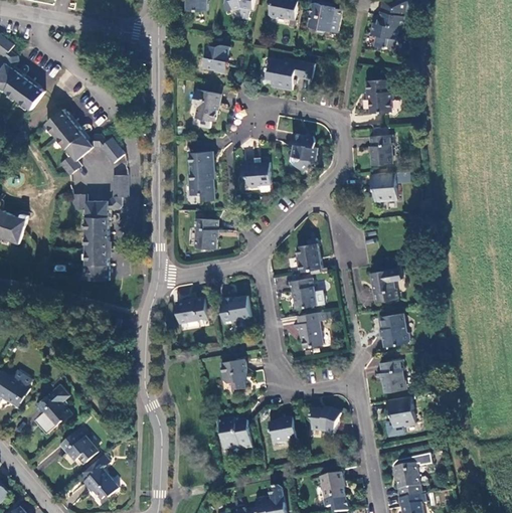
[(182,0),(183,9),(204,9),(204,0),(182,0)]
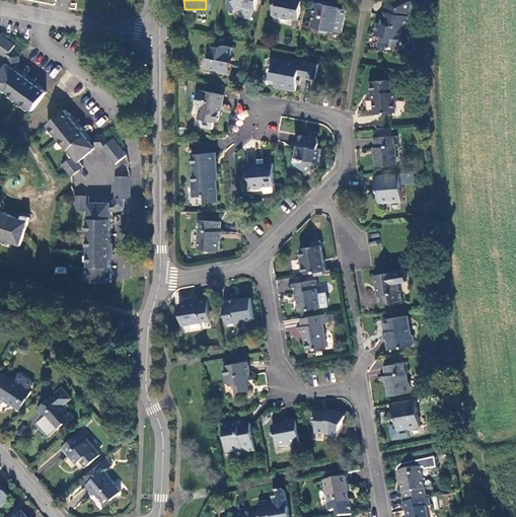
[(230,0),(232,9),(239,8),(240,10),(248,12),(250,10),(252,10),(254,0),(230,0)]
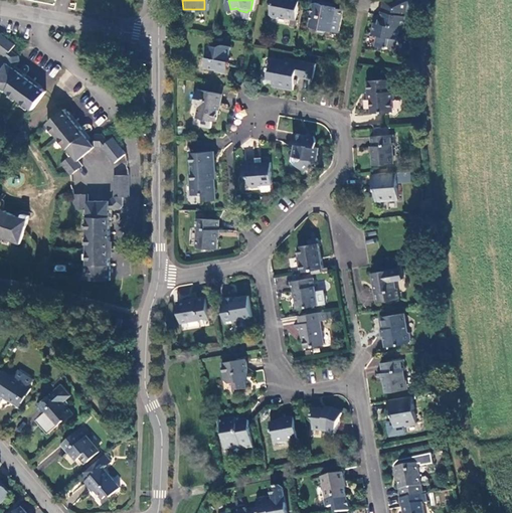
[(268,0),(269,2),(267,13),(268,15),(274,17),(276,15),(293,18),(296,0),(268,0)]
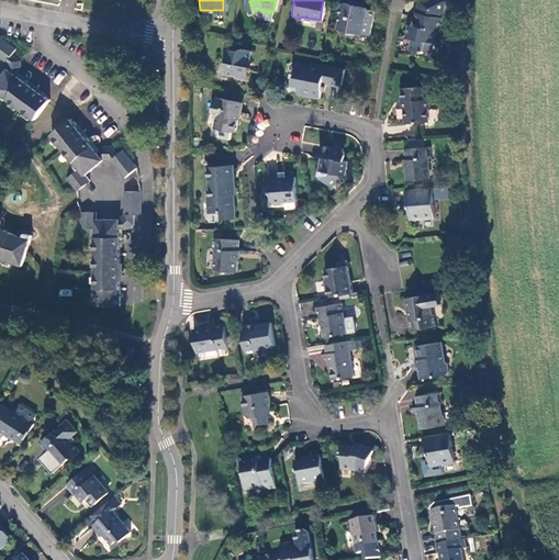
[(440,13),(449,14),(449,8),(449,0),(415,0),(410,32),(404,32),(402,44),(407,44),(406,52),(420,54),(420,52),(428,54),(432,32),(438,33),(439,19),(440,13)]
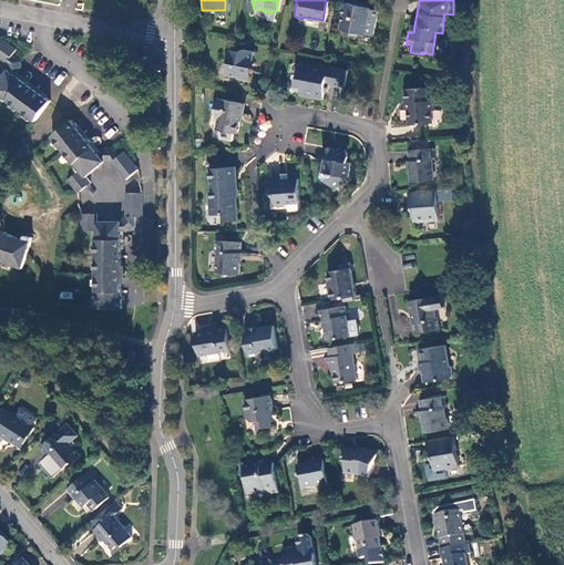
[(368,7),(342,2),(338,29),(345,30),(346,33),(354,36),(357,32),(369,34),(375,9),(367,8),(368,7)]
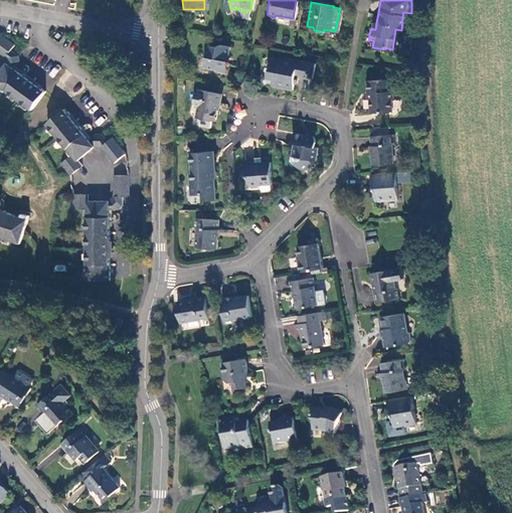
[(0,83),(31,108),(45,90),(13,65),(19,58),(18,53),(11,48),(15,42),(0,31),(0,50),(6,55),(6,61),(0,69),(0,83)]
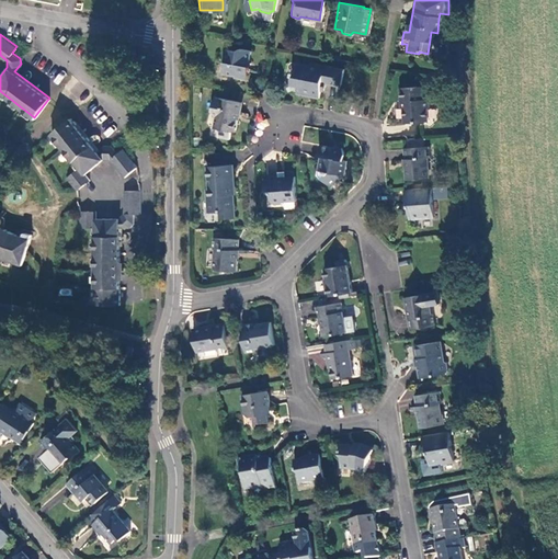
[(245,70),(248,52),(238,50),(234,53),(223,50),(220,60),(221,64),(219,73),(231,77),(231,79),(245,81),(247,70),(245,70)]
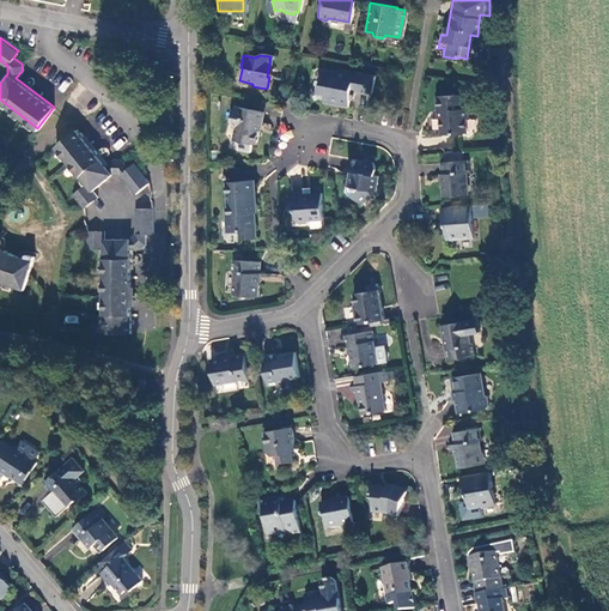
[(354,94),(369,96),(372,77),(355,74),(355,77),(348,76),(348,72),(336,70),(336,73),(321,71),(316,94),(323,96),(322,103),(347,108),(348,101),(349,92),(348,92),(348,89),(353,90),(353,92),(354,94)]
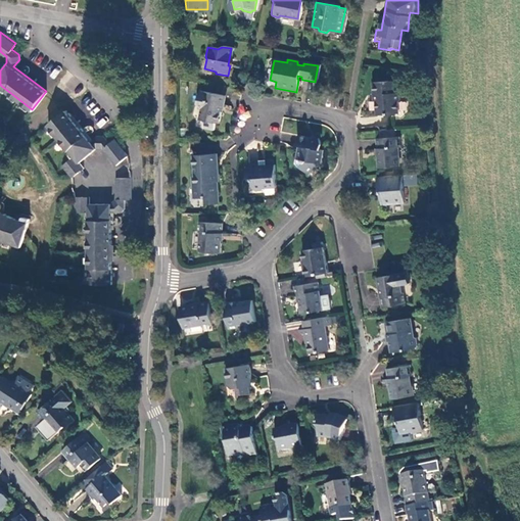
[(388,81),(371,82),(371,94),(374,94),(374,100),(375,114),(394,113),(396,111),(396,102),(398,100),(398,95),(395,94),(395,88),(389,88),(388,81)]
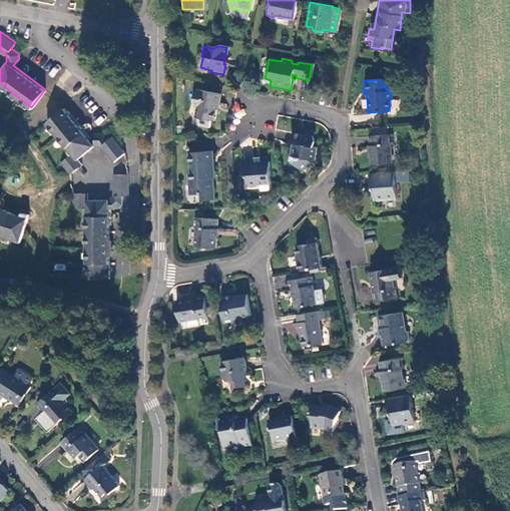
[(217,94),(194,89),(191,102),(195,107),(193,117),(198,118),(197,125),(207,127),(209,120),(212,120),(217,94)]
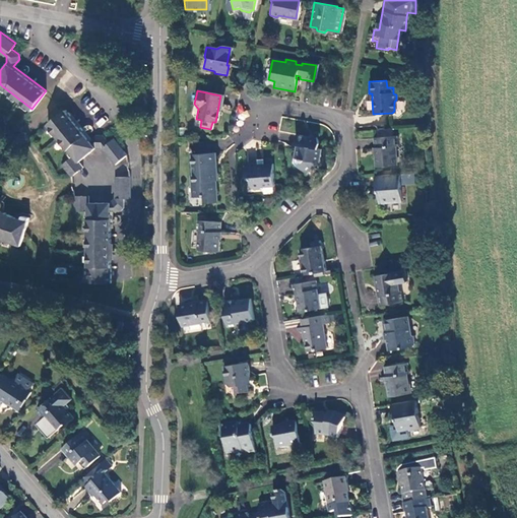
[(90,139),(67,111),(65,108),(48,122),(73,153),(62,163),(71,175),(82,166),(78,159),(94,146),(103,146),(115,162),(128,152),(113,136),(109,140),(103,133),(98,133),(90,139)]
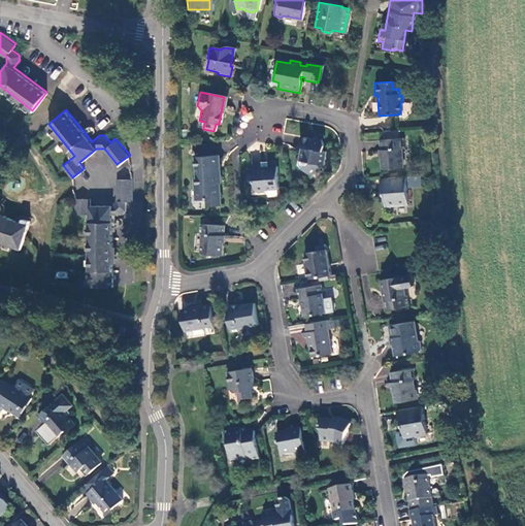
[(381,133),(382,140),(397,139),(396,132),(381,133)]
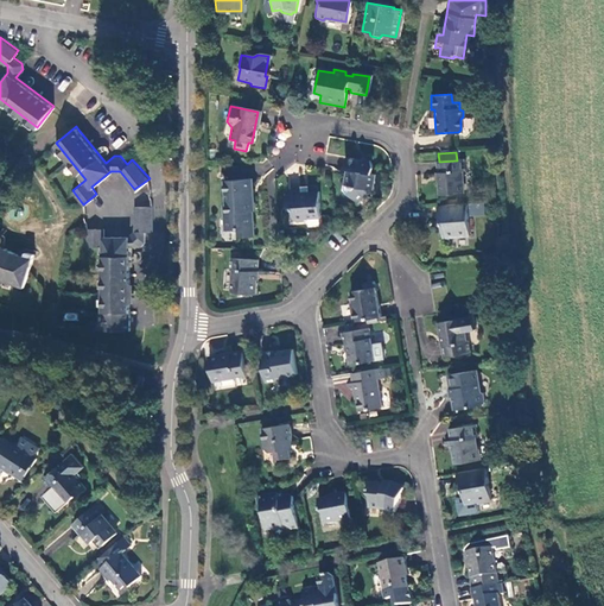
[(362,162),(345,159),(343,170),(345,170),(343,185),(353,187),(347,193),(356,203),(368,194),(369,190),(379,191),(381,176),(370,175),(372,169),(369,161),(363,159),(362,162)]
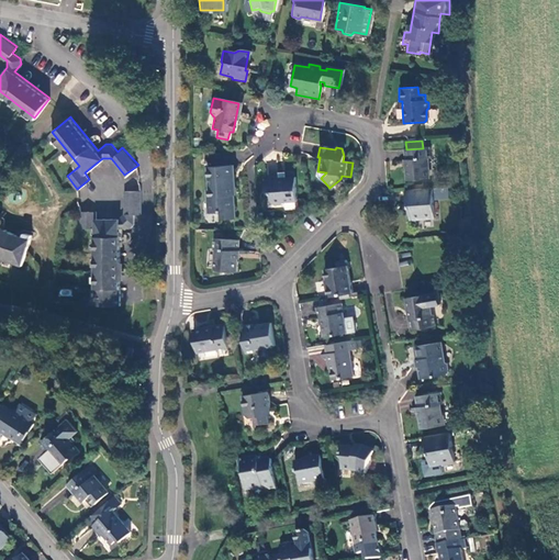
[(406,149),(402,149),(404,181),(426,180),(425,159),(427,159),(427,148),(423,148),(406,149)]
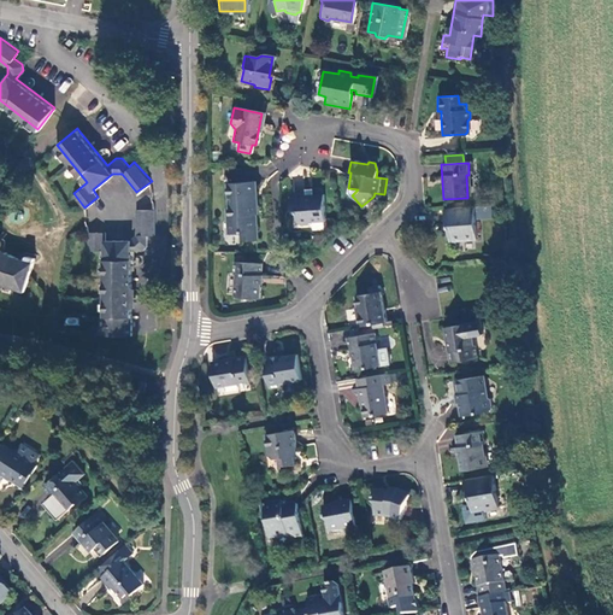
[(254,240),(251,183),(243,183),(245,185),(224,187),(227,206),(224,209),(224,216),(227,218),(228,234),(239,234),(239,241),(254,240)]
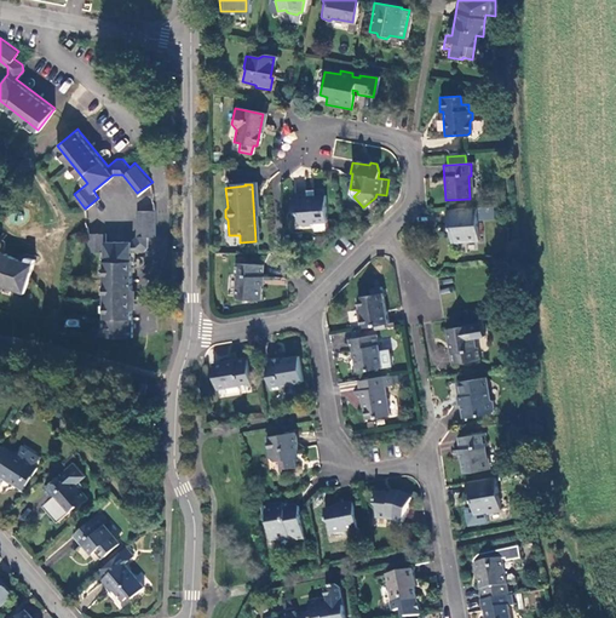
[(304,194),(289,195),(291,212),(295,211),(297,224),(299,227),(308,225),(310,223),(324,221),(322,195),(304,196),(304,194)]
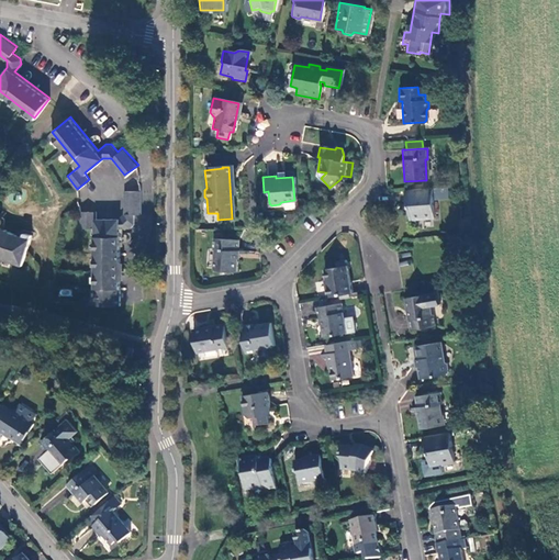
[(446,188),(431,189),(431,200),(447,199),(446,188)]
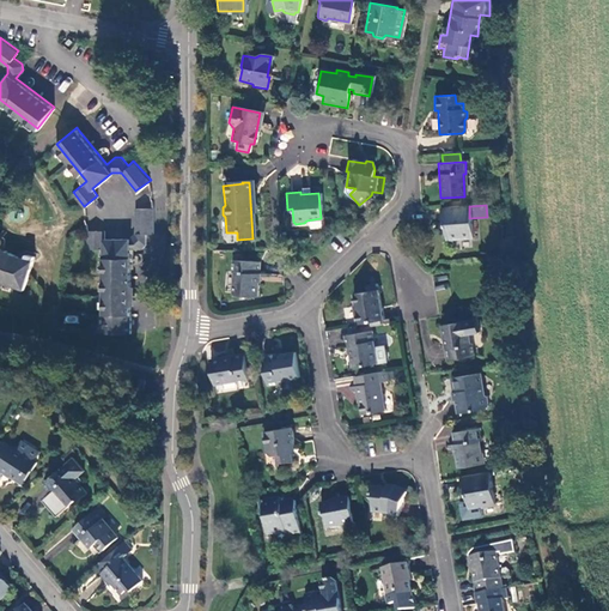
[(131,303),(131,283),(131,265),(131,247),(141,247),(145,243),(145,231),(153,231),(153,206),(135,206),(135,233),(131,237),(105,236),(104,229),(86,229),(87,247),(103,247),(103,331),(129,330),(131,303)]
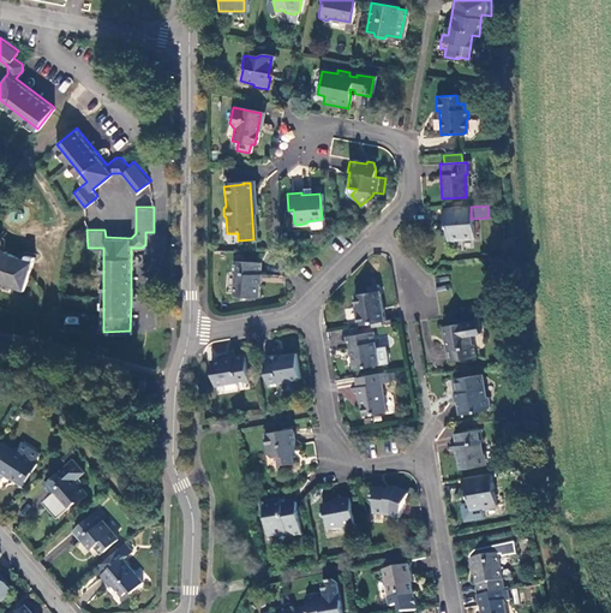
[(471,207),(441,209),(441,220),(444,220),(447,220),(448,225),(444,226),(445,242),(473,239),(471,219),(471,207)]
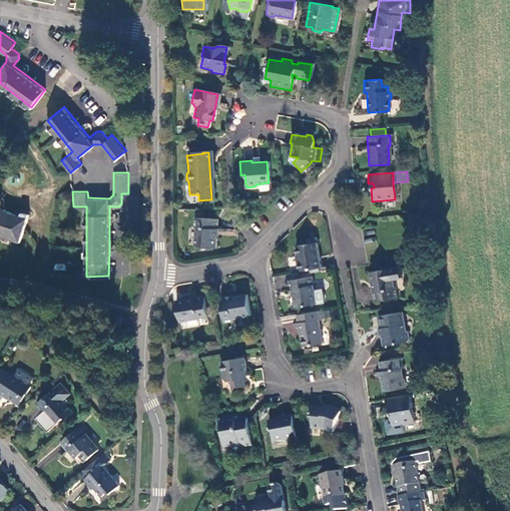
[(0,234),(20,241),(28,214),(22,211),(21,212),(20,215),(10,211),(1,206),(0,204),(1,202),(1,200),(0,199),(0,234)]
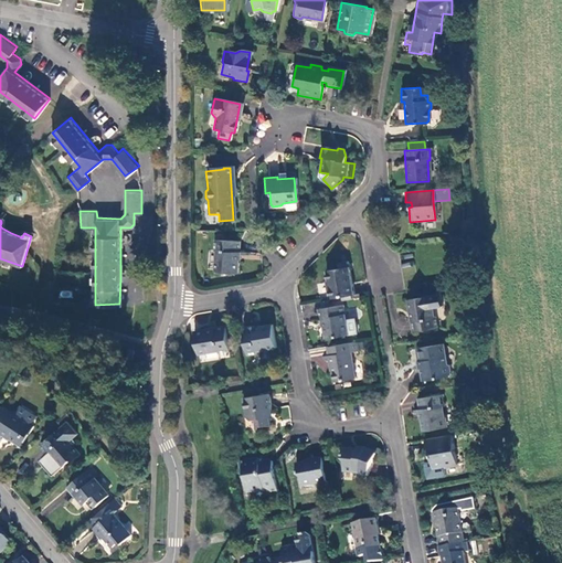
[(234,273),(236,242),(212,240),(211,251),(214,251),(212,272),(234,273)]
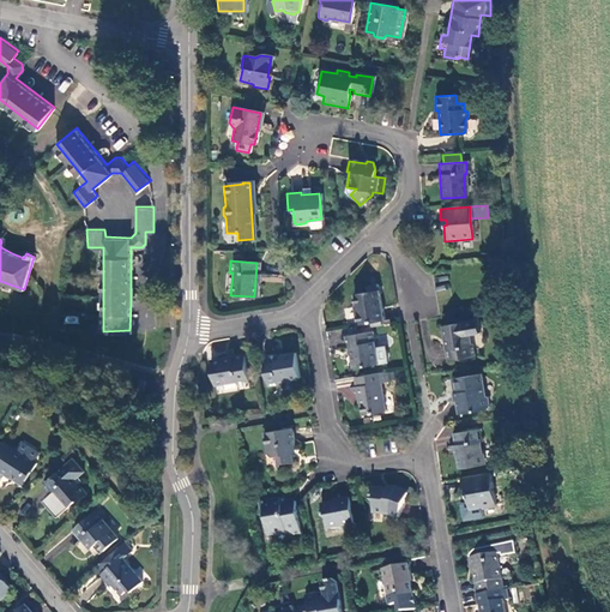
[(354,315),(355,325),(382,321),(376,287),(366,288),(367,293),(352,297),(355,315),(354,315)]
